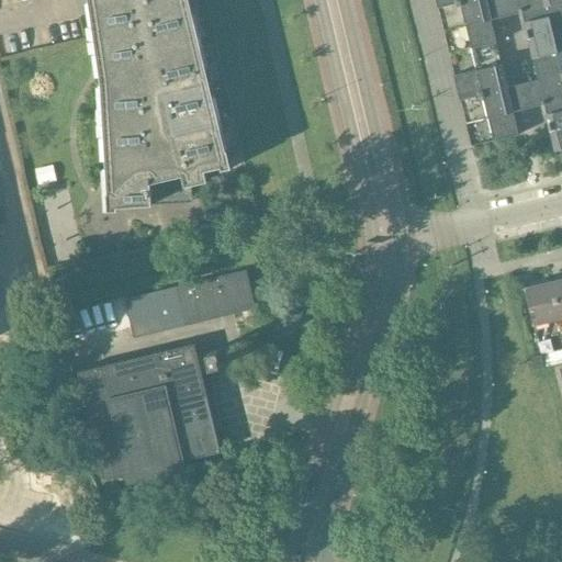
[(89,0),(102,80),(103,110),(111,109),(112,135),(105,135),(110,208),(192,202),(191,184),(195,183),(208,180),(205,170),(223,166),(220,153),(226,150),(213,94),(206,97),(200,71),(208,69),(193,13),(187,15),(182,0),(89,0)]
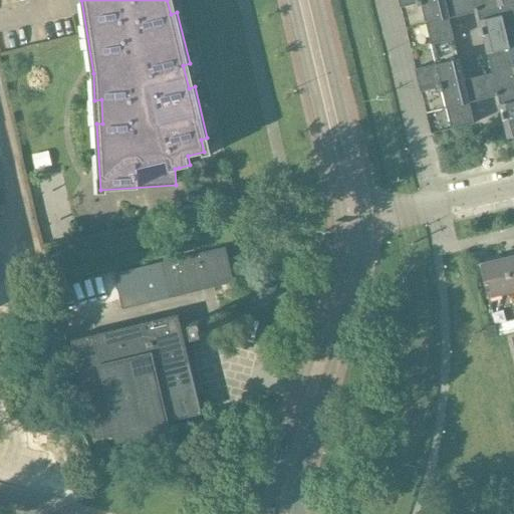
[(398,0),(405,29),(426,24),(431,44),(454,39),(444,0),(398,0)]
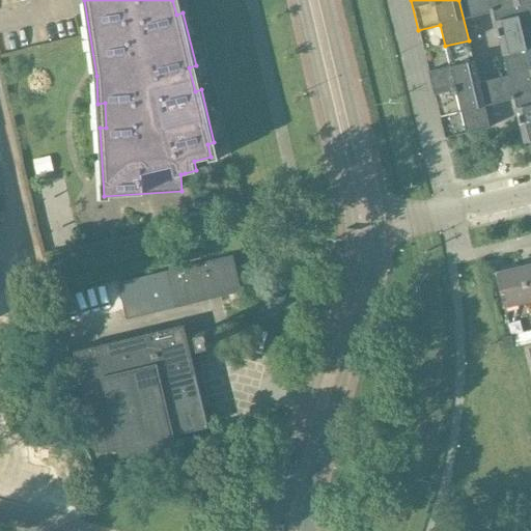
[(530,0),(467,0),(471,17),(515,6),(518,16),(496,21),(498,29),(497,29),(499,36),(503,54),(530,48),(530,0)]
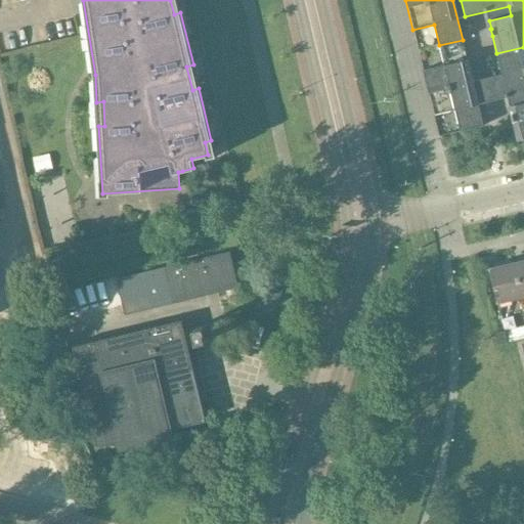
[(444,66),(423,71),(434,116),(454,111),(461,132),(483,126),(463,40),(439,45),(444,66)]
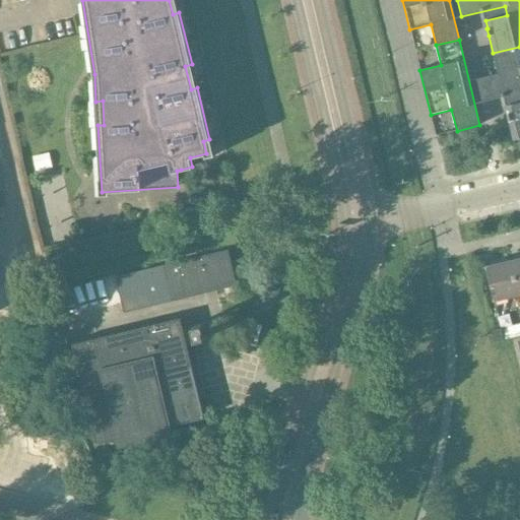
[(519,47),(493,53),(498,74),(476,79),(482,102),(519,92),(519,102),(506,106),(507,114),(508,121),(509,121),(510,127),(513,139),(519,137),(519,47)]
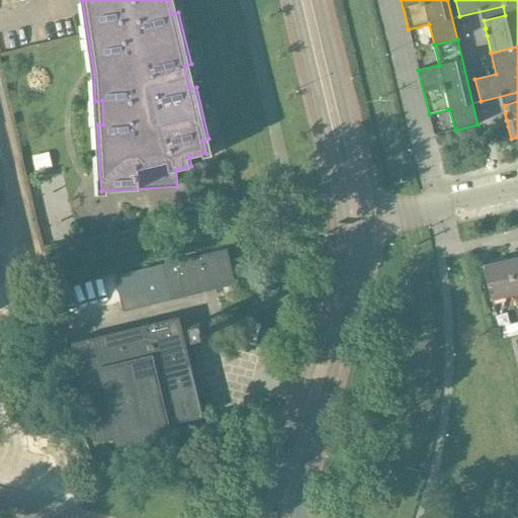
[(227,249),(114,276),(122,312),(123,312),(122,308),(233,281),(234,285),(235,284),(227,249)]
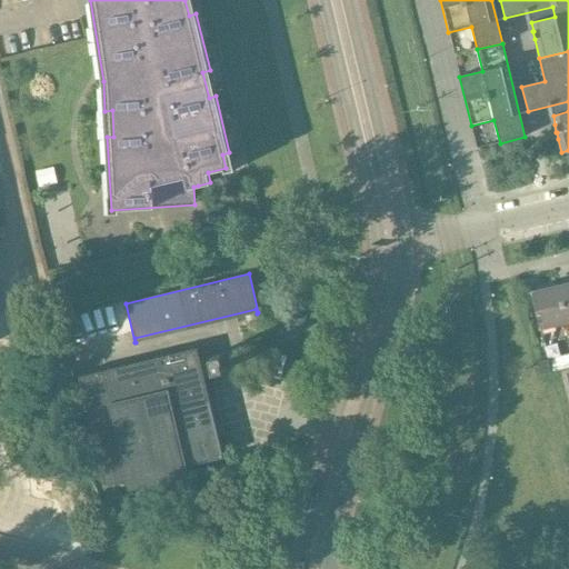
[(568,283),(558,287),(567,323),(568,322),(568,283)]
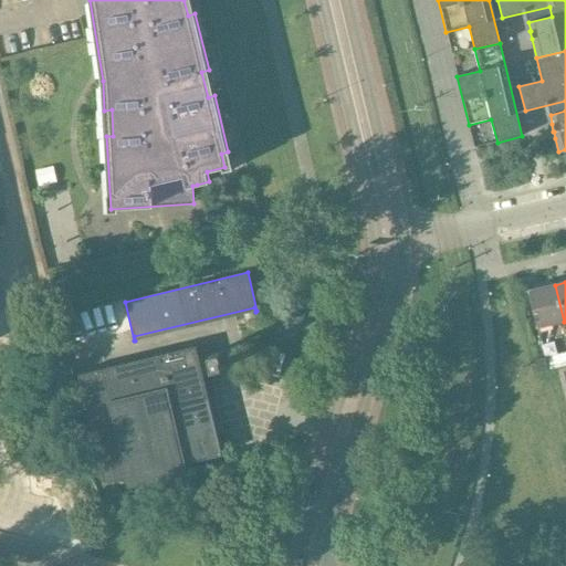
[(555,285),(528,291),(537,327),(564,322),(555,285)]
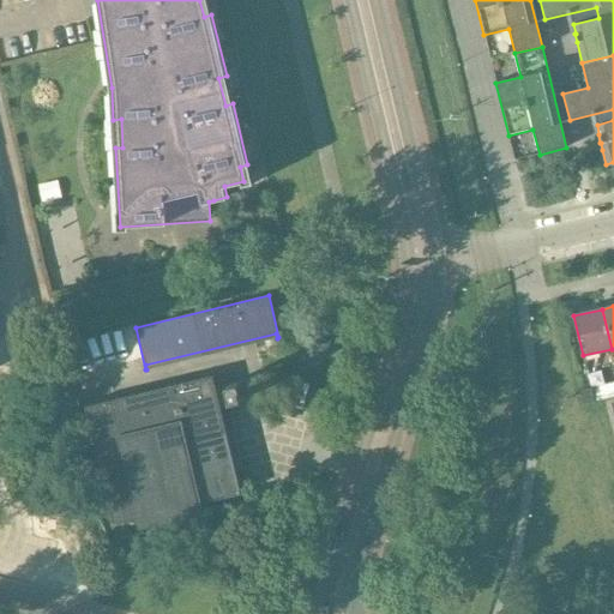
[(88,373),(78,333),(68,336),(78,374),(88,373)]
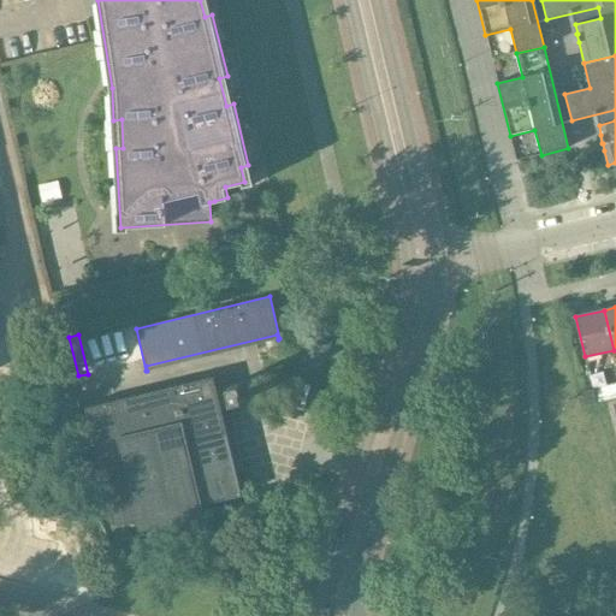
[(66,379),(77,377),(70,349),(60,351),(66,379)]
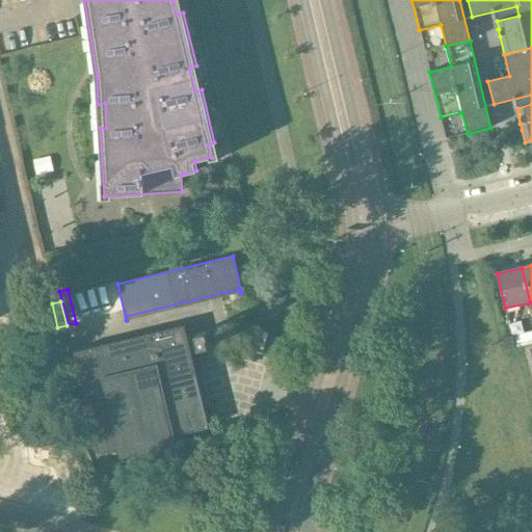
[(70,334),(118,321),(116,314),(68,326),(70,334)]
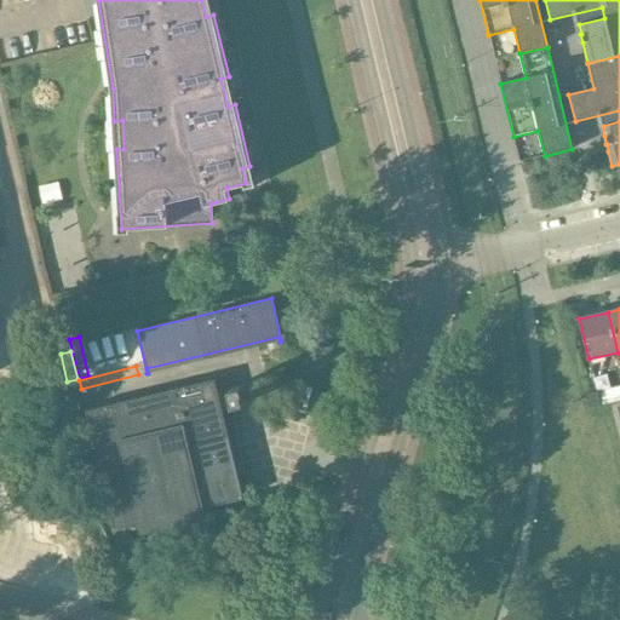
[(137,524),(139,534),(206,518),(204,509),(242,499),(214,380),(85,411),(114,529),(137,524)]
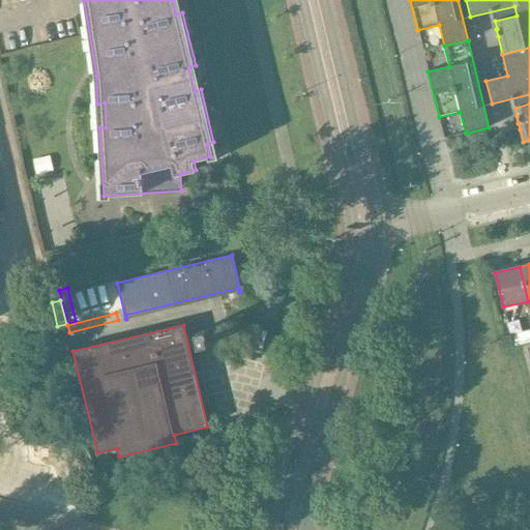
[(509,335),(501,337),(504,350),(512,348),(509,335)]
